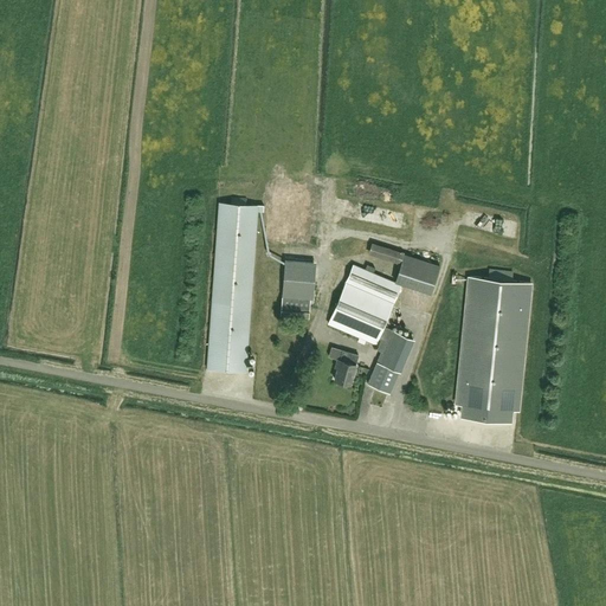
[(219,202),(206,369),(245,373),(246,367),(251,367),(252,360),(246,360),(258,212),(263,212),(264,205),(219,202)]
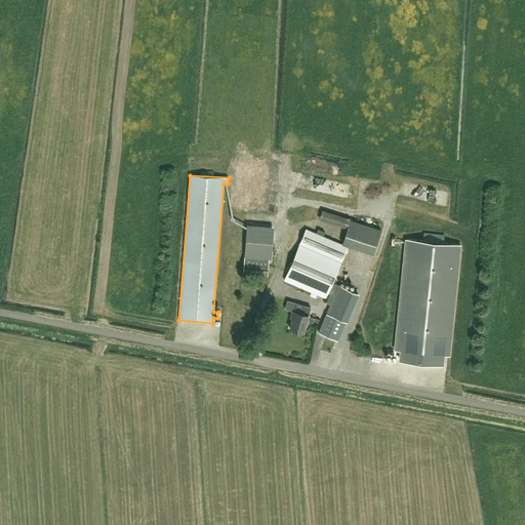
[(353,198),(359,195),(356,189),(350,192),(353,198)]
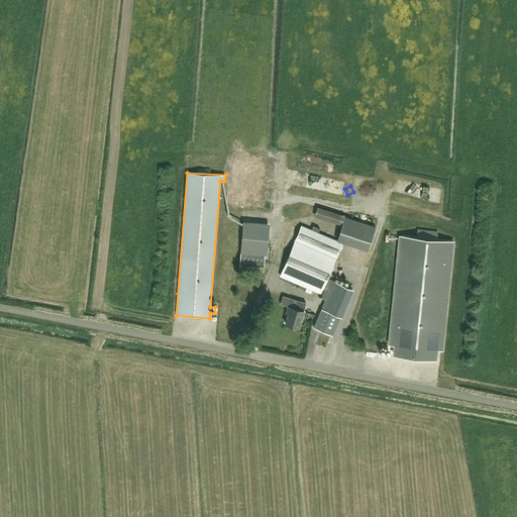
[(369,190),(369,186),(356,186),(356,196),(360,196),(360,189),(369,190)]
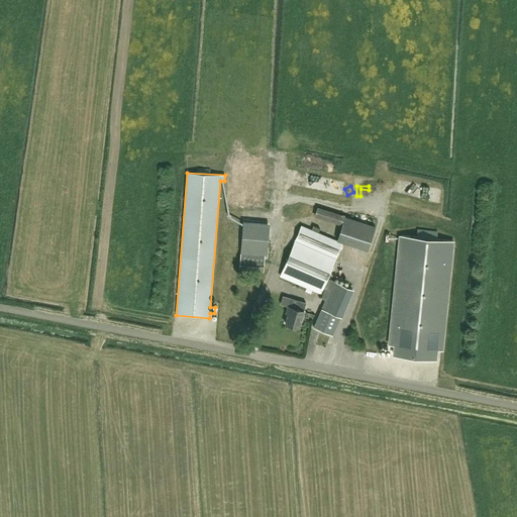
[(367,249),(376,227),(319,206),(316,215),(341,224),(336,238),(367,249)]
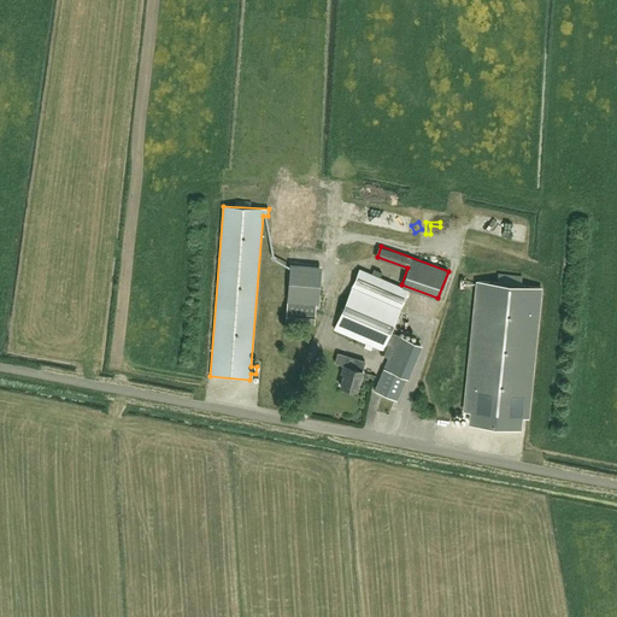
[(291,264),(287,300),(285,319),(315,322),(316,303),(317,303),(318,300),(322,266),(291,264)]
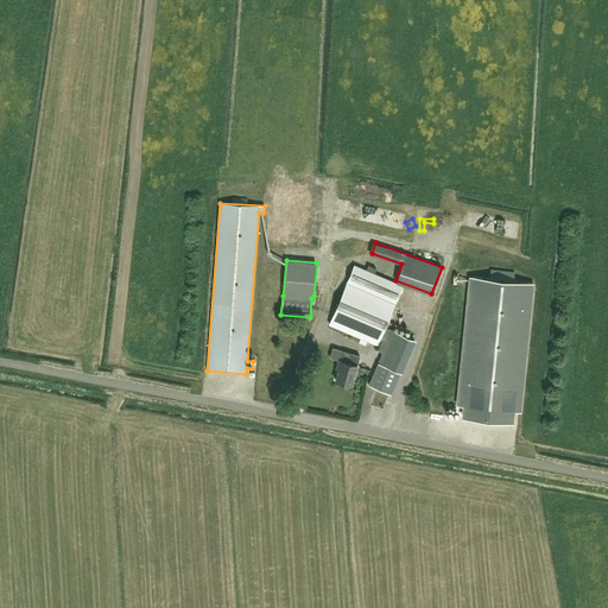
[(387,401),(413,340),(384,327),(401,286),(354,266),(329,323),(377,344),(380,337),(381,341),(378,350),(382,353),(378,363),(380,365),(373,379),(381,382),(374,397),(387,401)]
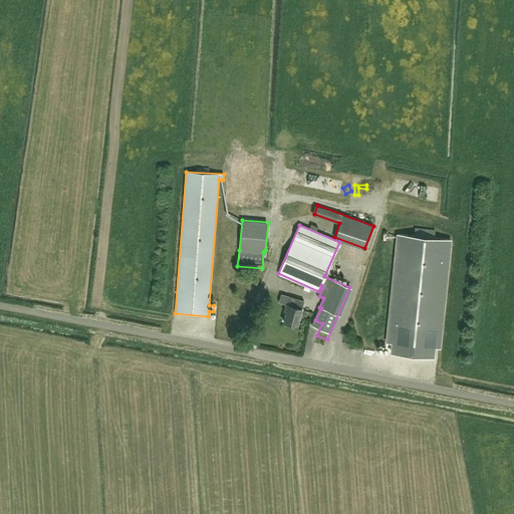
[(399,235),(388,343),(393,343),(392,353),(432,357),(434,347),(439,348),(450,240),(399,235)]
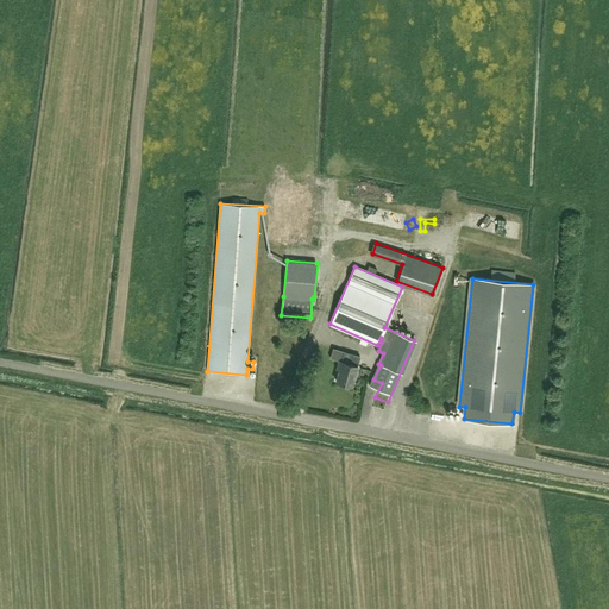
[(336,382),(351,387),(359,356),(344,352),(340,363),(338,362),(336,370),(338,371),(336,382)]
